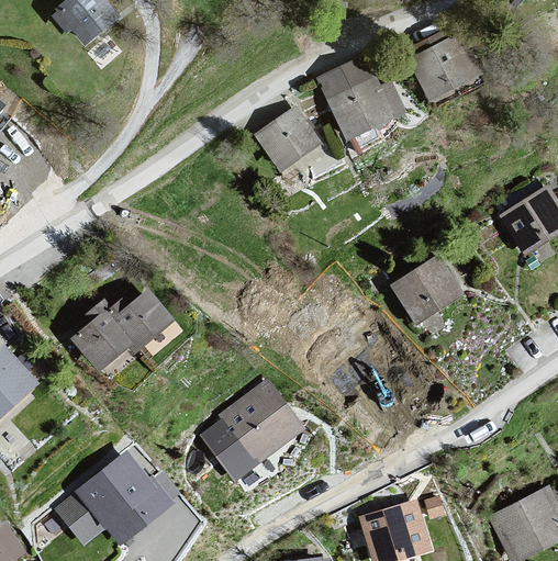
[(76,0),(57,18),(92,48),(129,15),(114,0),(76,0)]
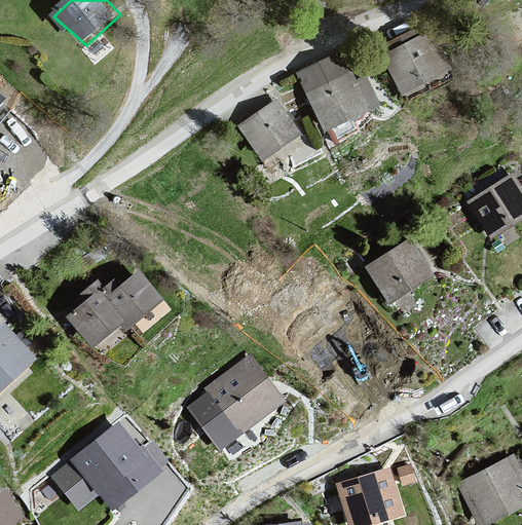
[(426,31),(380,55),(399,90),(445,66),(426,31)]
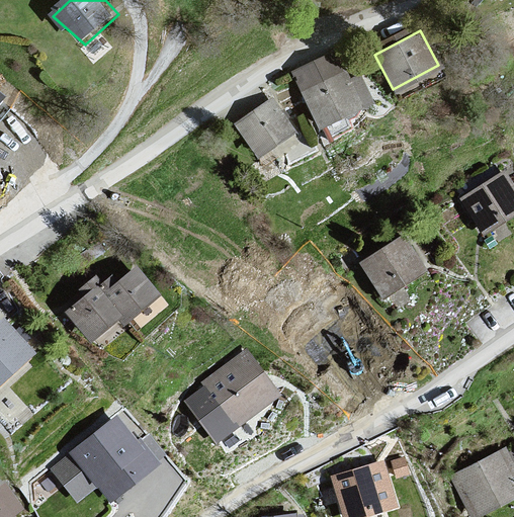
[(331,52),(290,72),(317,125),(367,100),(355,77),(345,82),(331,52)]
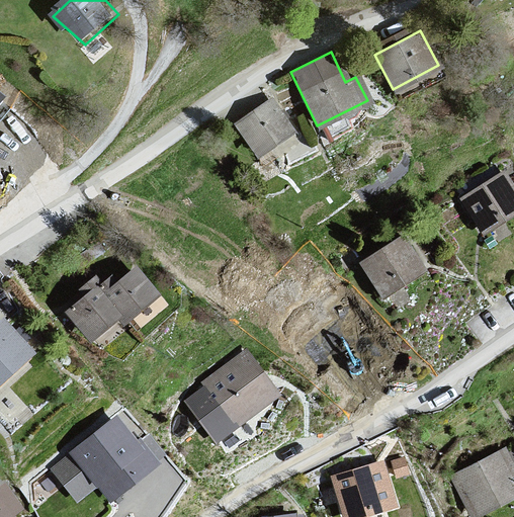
[(267,99),(234,123),(257,154),(290,130),(267,99)]
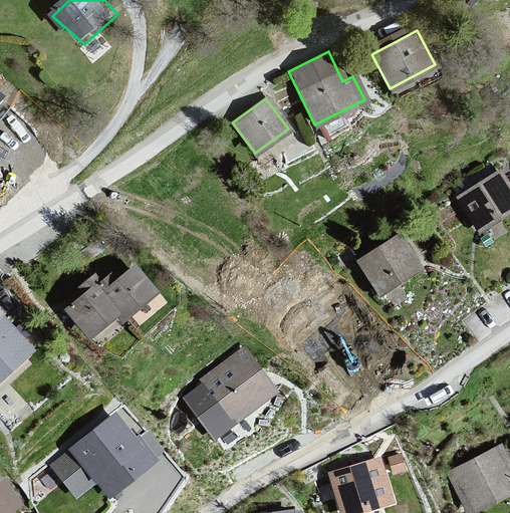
[(509,193),(496,171),(455,196),(476,229),(509,207),(509,193)]
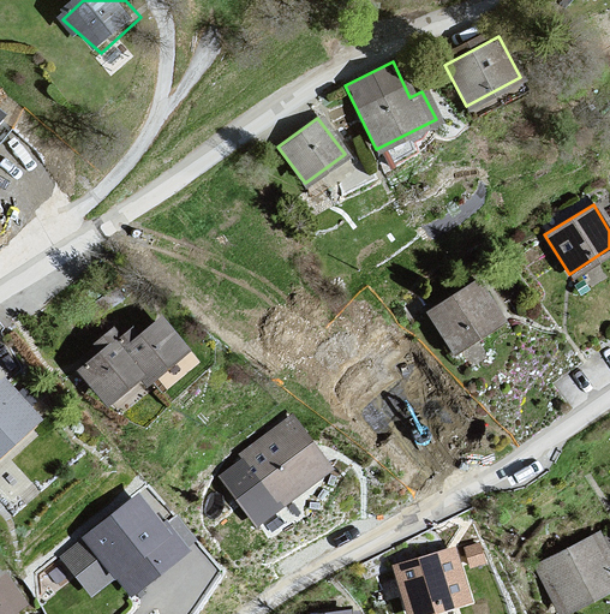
[(476,280),(426,311),(450,349),(500,317),(476,280)]
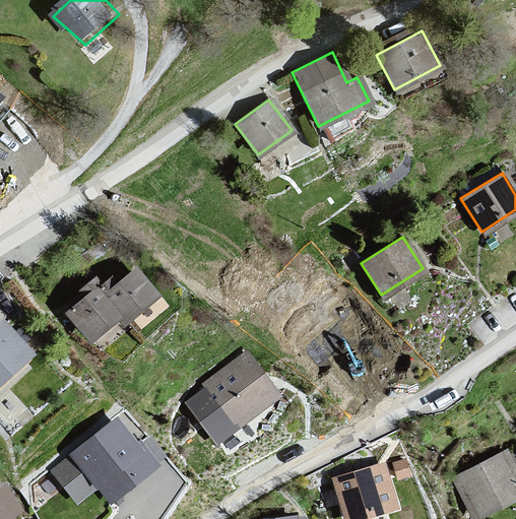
[(130,267),(66,316),(99,353),(128,331),(132,336),(168,304),(130,267)]
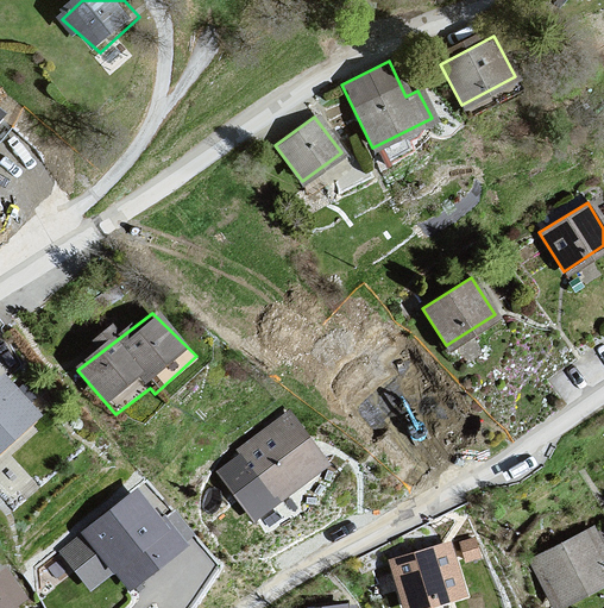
[(0,470),(50,424),(14,381),(0,393),(0,470)]
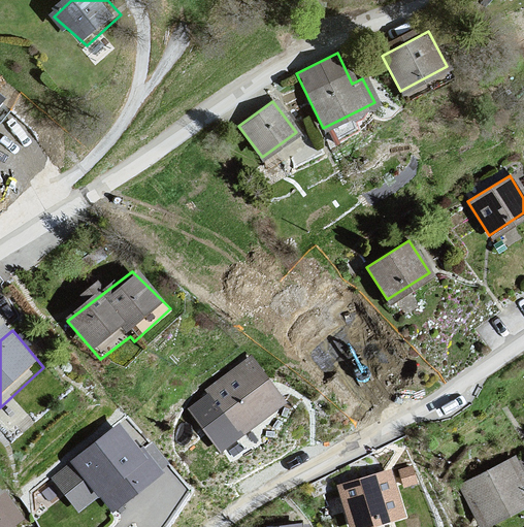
[(247,358),(204,391),(207,394),(189,408),(217,446),(279,399),(247,358)]
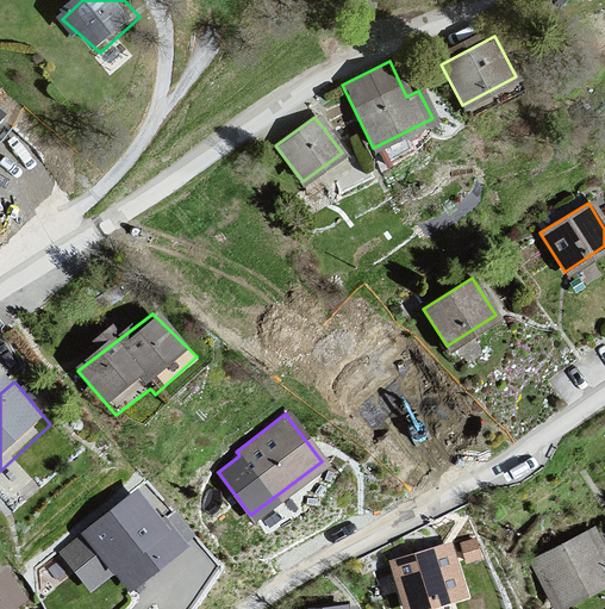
[(133,491),(58,550),(87,585),(110,567),(125,586),(178,546),(133,491)]
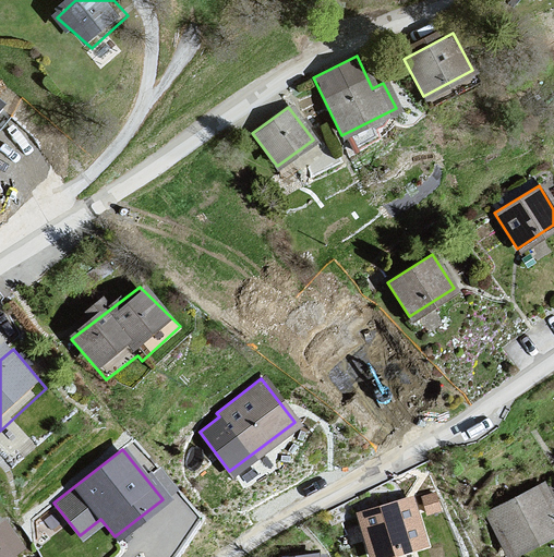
[(553,508),(542,485),(489,512),(509,553),(553,530),(553,508)]
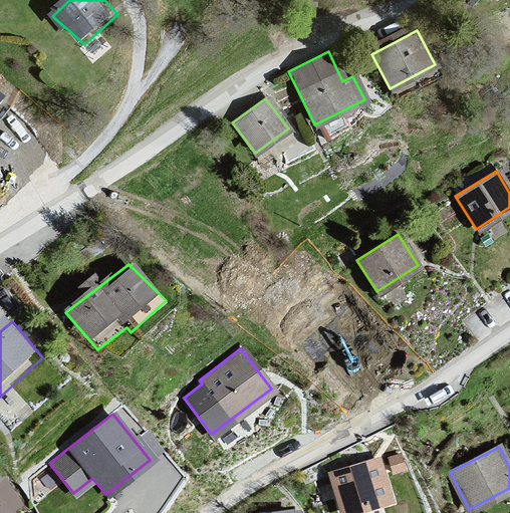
[(375,460),(327,473),(338,512),(349,512),(352,512),(377,512),(379,512),(377,504),(388,501),(375,460)]
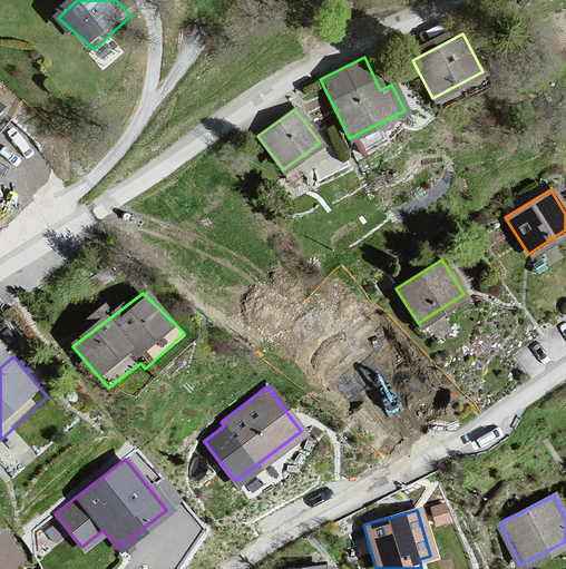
[(1,530),(0,531),(0,568),(8,568),(22,558),(1,530)]
